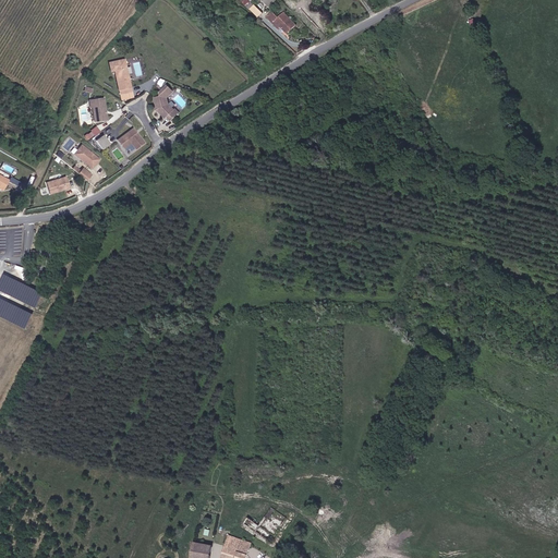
[(252,3),(247,0),(242,0),(242,1),(250,10),(255,5),(252,2),(252,3)]
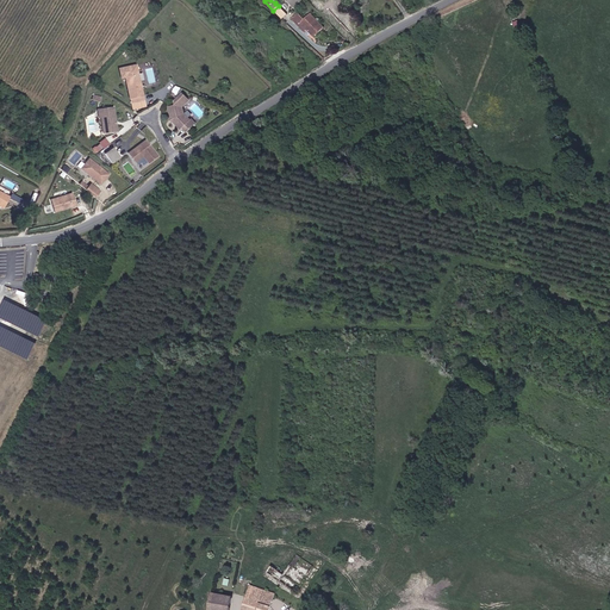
[(319,32),(323,26),(311,13),(305,19),(299,13),(293,19),(304,31),(307,29),(315,37),(319,32)]
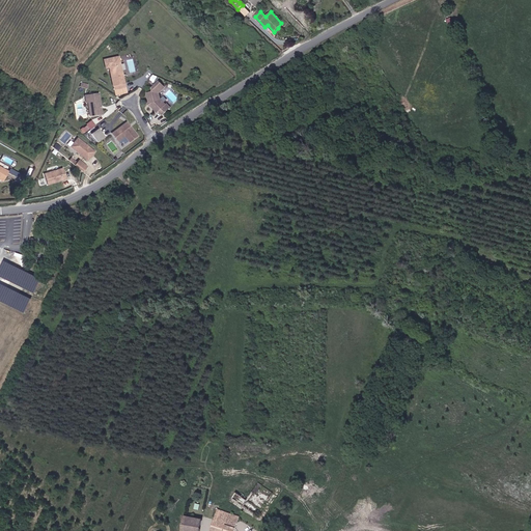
[(122,75),(120,64),(118,57),(106,60),(108,67),(111,67),(115,86),(119,85),(120,89),(128,87),(123,75),(122,75)]
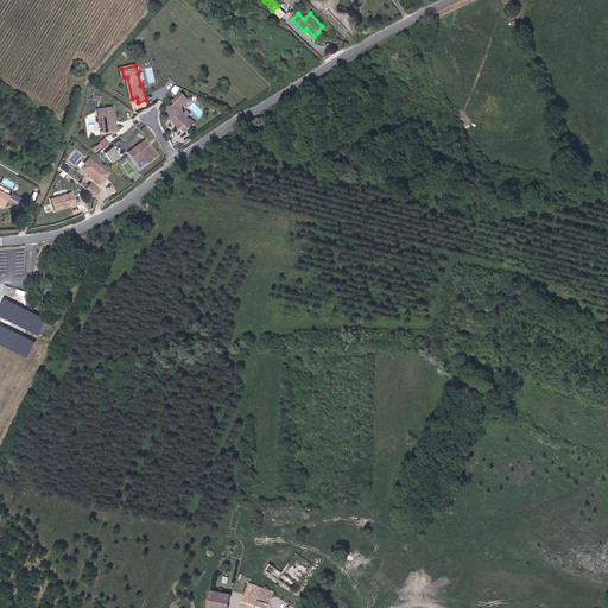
[(194,118),(187,113),(184,106),(188,102),(191,99),(184,93),(177,100),(178,105),(171,106),(175,120),(184,128),(194,118)]
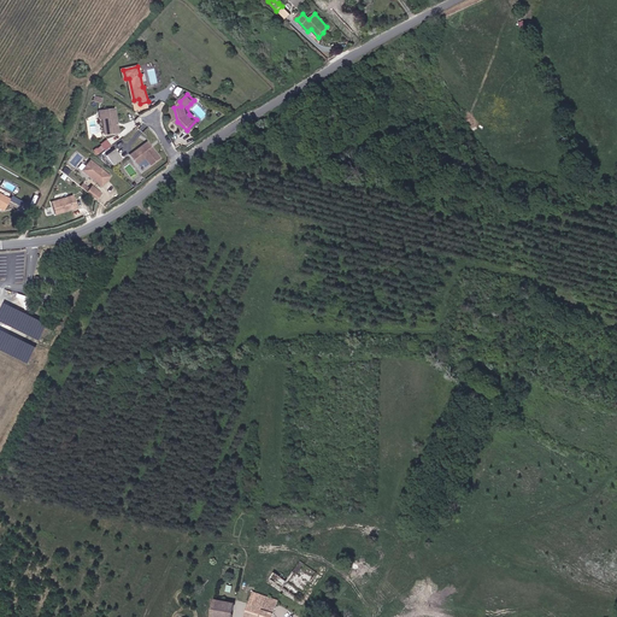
[(106,117),(104,117),(104,134),(118,133),(118,109),(106,110),(106,117)]
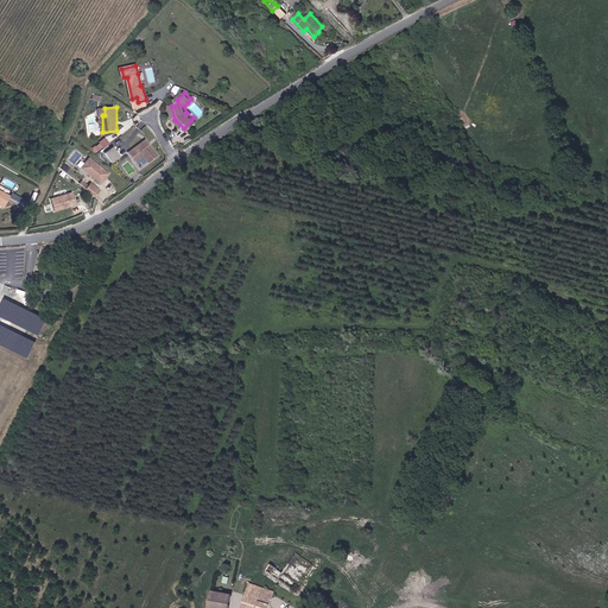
[(97,152),(111,143),(106,137),(93,146),(97,152)]
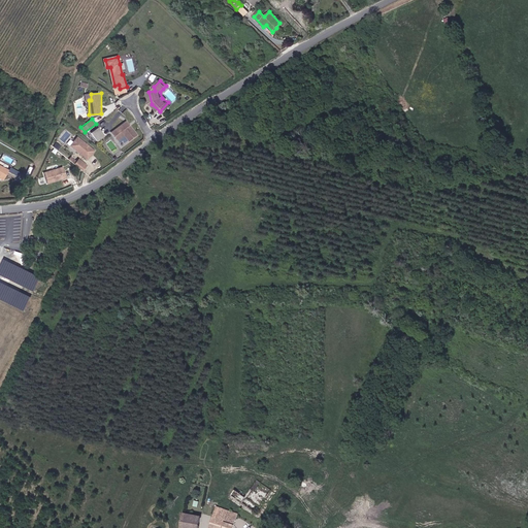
[(126,124),(111,134),(117,142),(124,137),(128,143),(136,138),(126,124)]
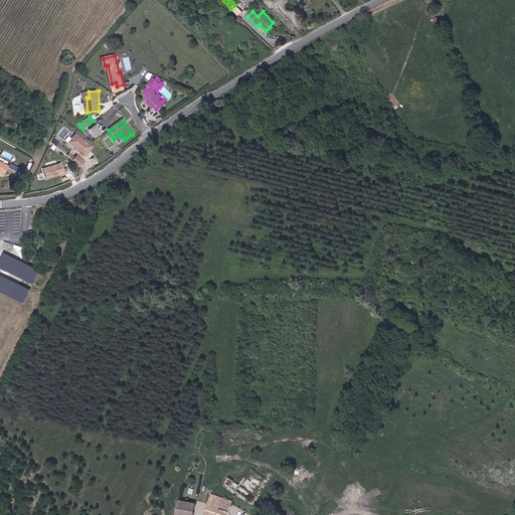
[(96,125),(89,130),(94,138),(101,132),(96,125)]
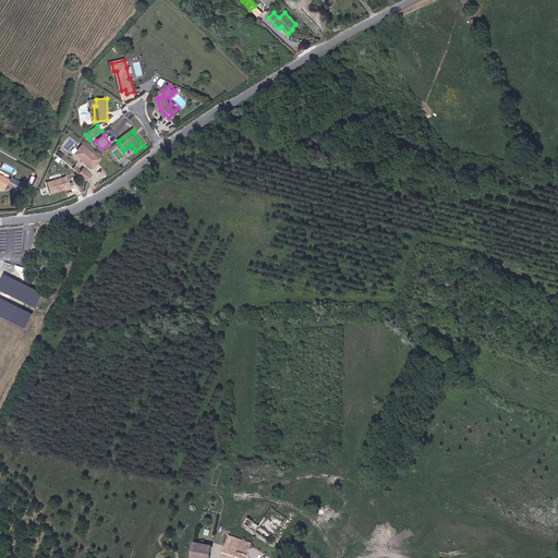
[(79,153),(83,147),(82,146),(74,157),(82,162),(83,161),(79,158),(79,153)]
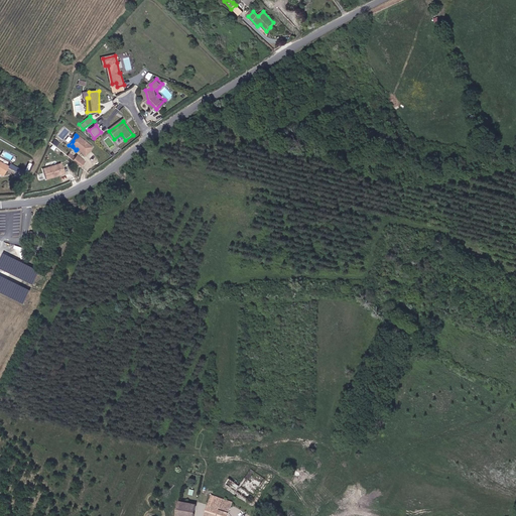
[(77,149),(76,150),(85,158),(93,148),(77,136),(73,141),(73,146),(77,149)]
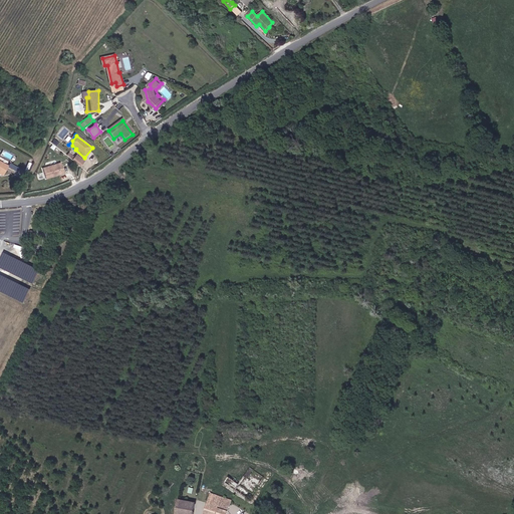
[(77,156),(74,161),(81,167),(85,162),(77,156)]
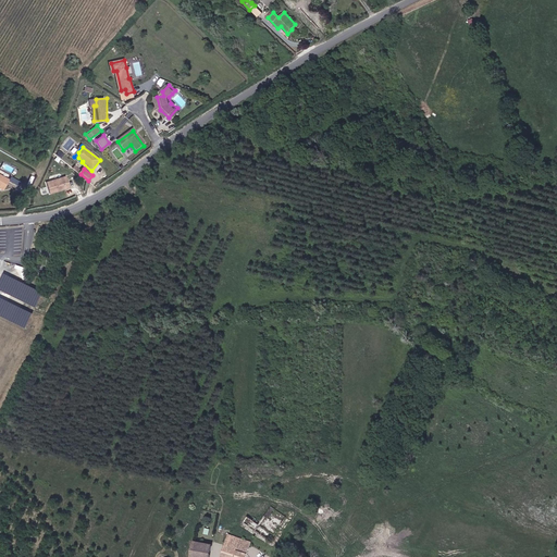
[(11,180),(7,176),(1,187),(5,189),(11,180)]
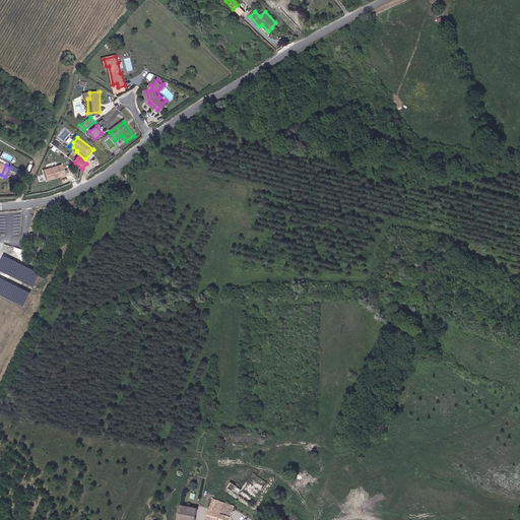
[(45,170),(47,180),(65,176),(63,165),(45,170)]
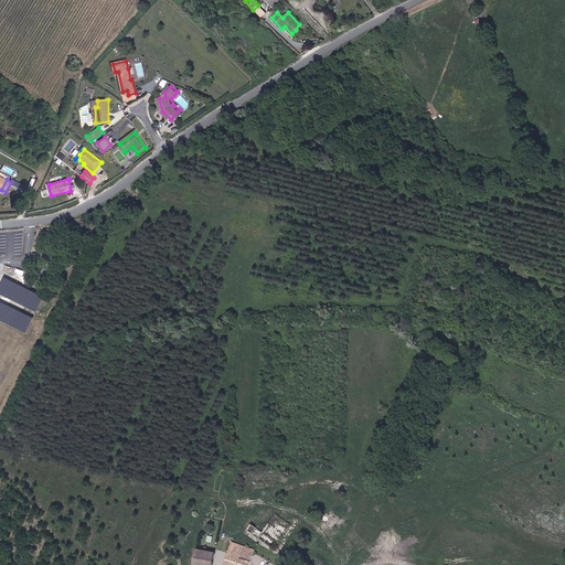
[(274,552),(291,531),(274,516),(260,534),(251,526),(246,532),(274,552)]
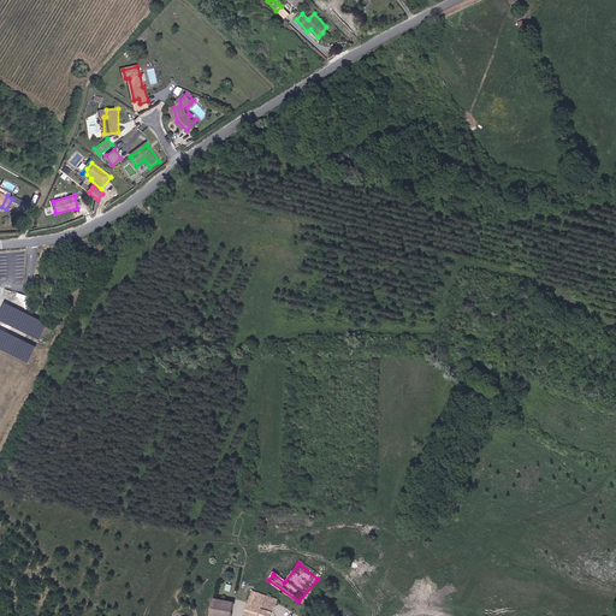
[(262,615),(274,615),(279,597),(272,596),(273,591),(266,588),(265,592),(253,590),(248,609),(265,612),(262,615)]
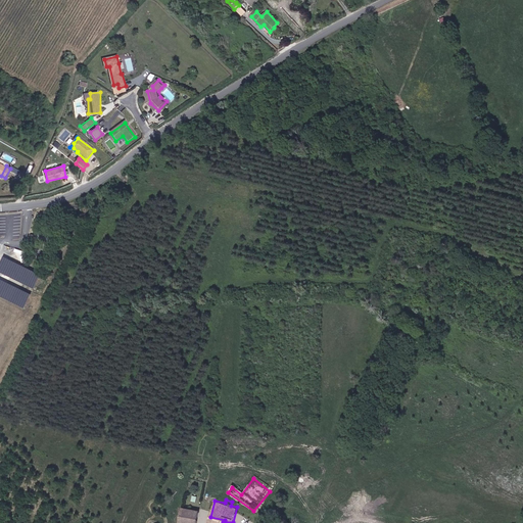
[(195,522),(198,512),(183,508),(178,522),(195,522)]
